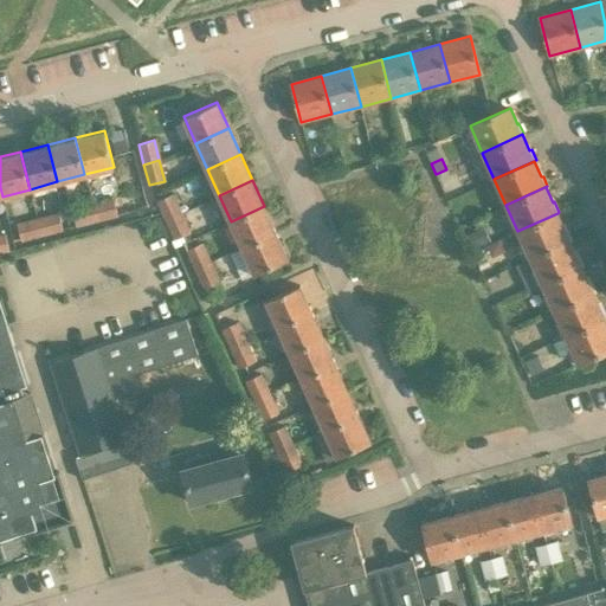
[(158,200),(162,212),(166,220),(181,213),(172,194),(158,200)]
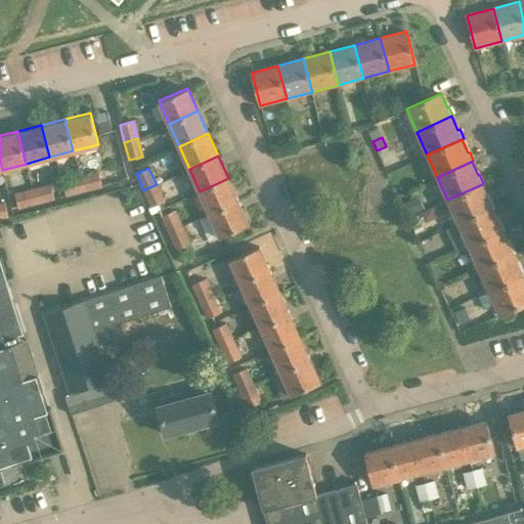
[(96,171),(79,175),(84,189),(100,185),(96,171)]
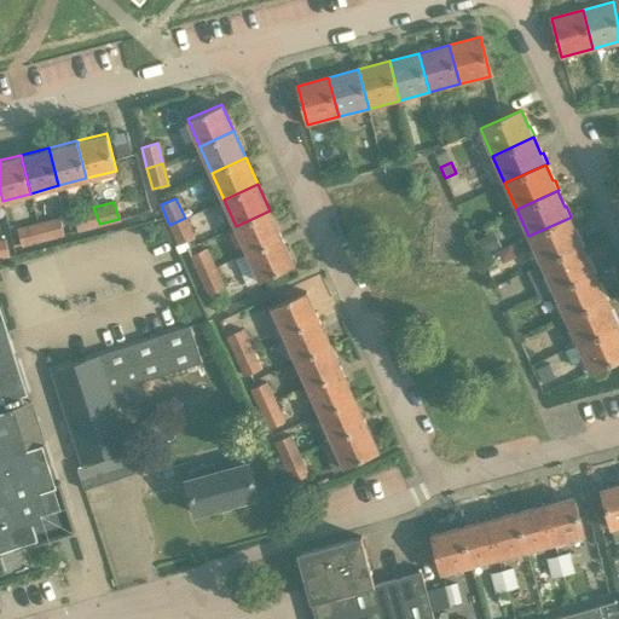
[(76,212),(73,213),(76,230),(99,224),(93,207),(76,212)]
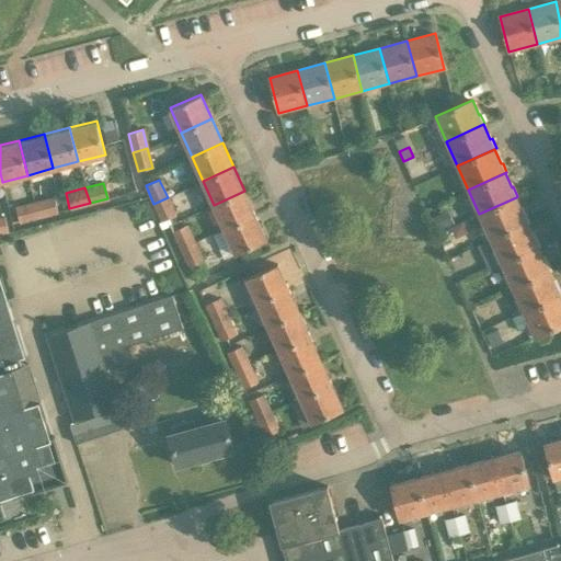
[(225,229),(255,215),(244,191),(214,205),(225,229)]
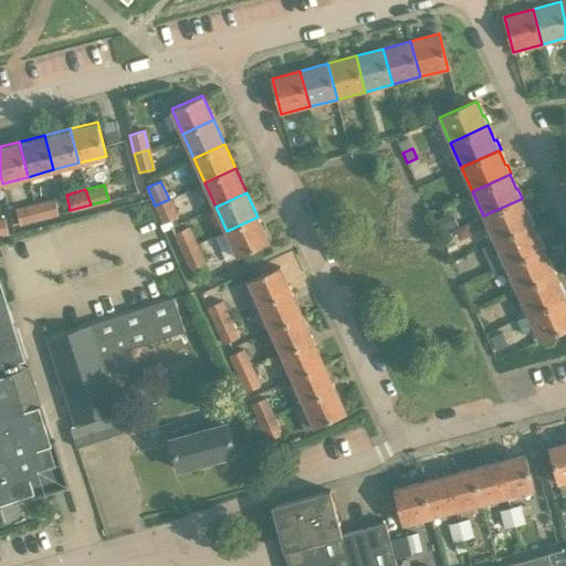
[(53,198),(34,203),(39,218),(58,213),(53,198)]
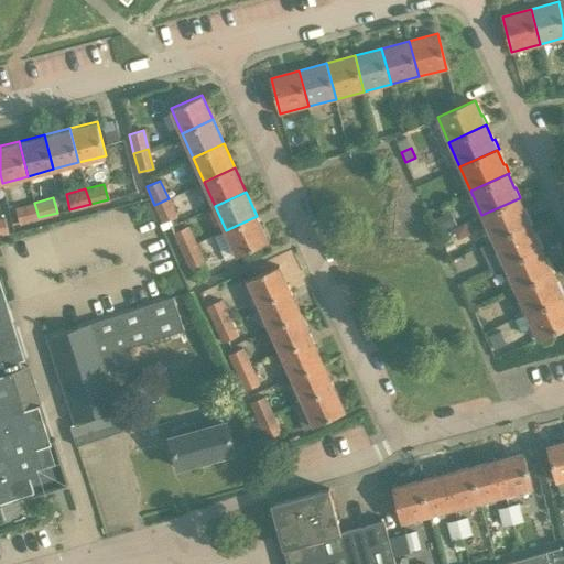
[(169,198),(154,205),(162,223),(176,217),(169,198)]
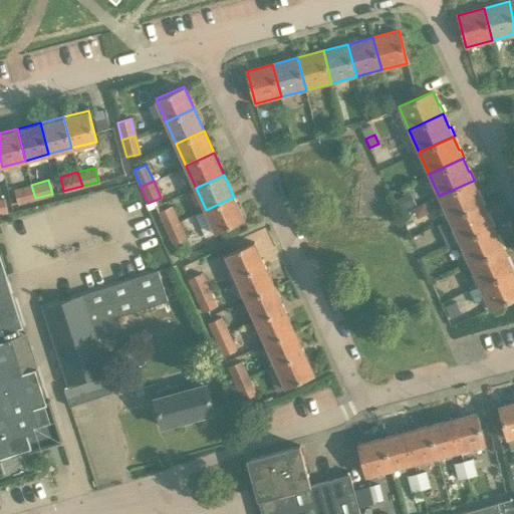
[(439,196),(449,219),(483,203),(484,202),(481,194),(479,195),(473,181),(439,196)]
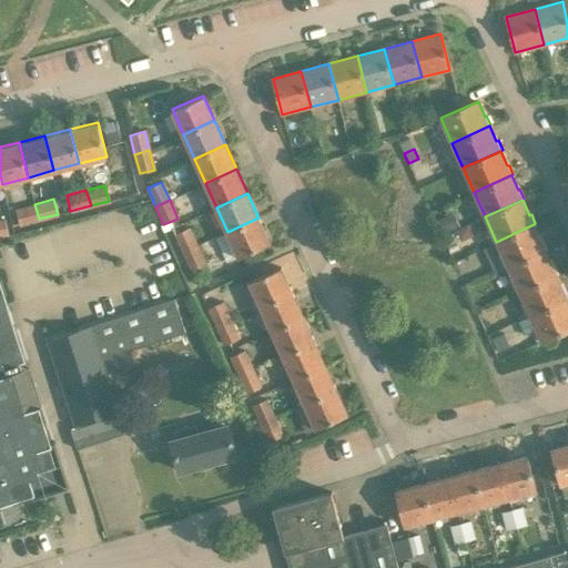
[(34,204),(14,210),(19,224),(39,219),(34,204)]
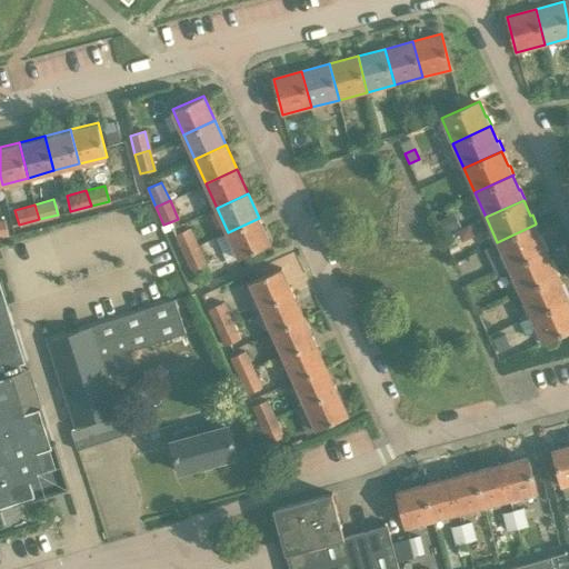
[(455,213),(438,221),(443,233),(460,226),(455,213)]
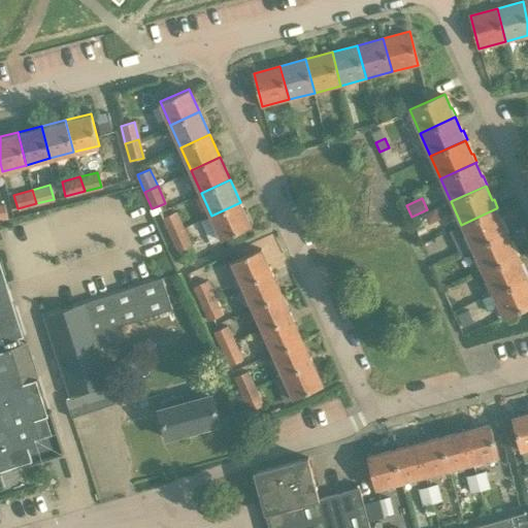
[(222,239),(251,226),(240,202),(211,216),(222,239)]
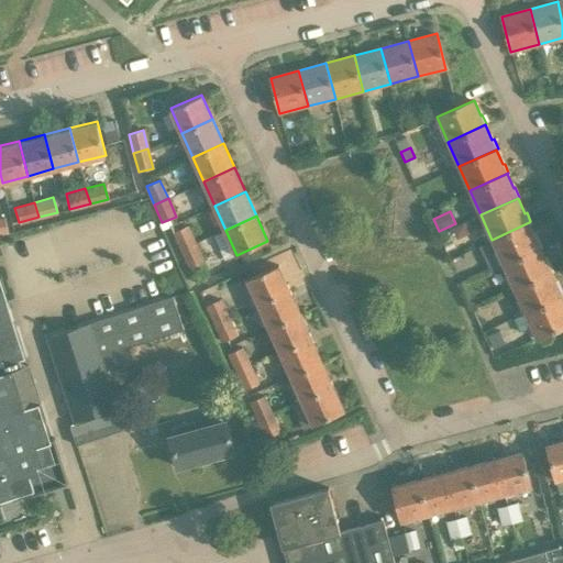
[(536,238),(529,222),(492,240),(503,264),(539,247),(541,246),(537,238),(536,238)]
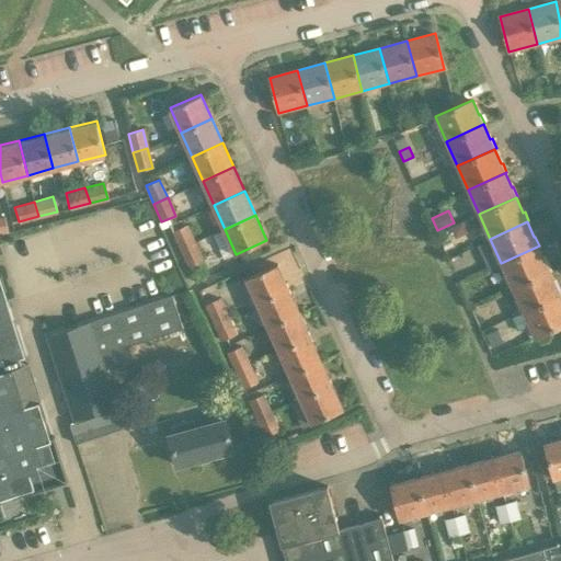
[(172,232),(180,250),(194,243),(186,226),(172,232)]
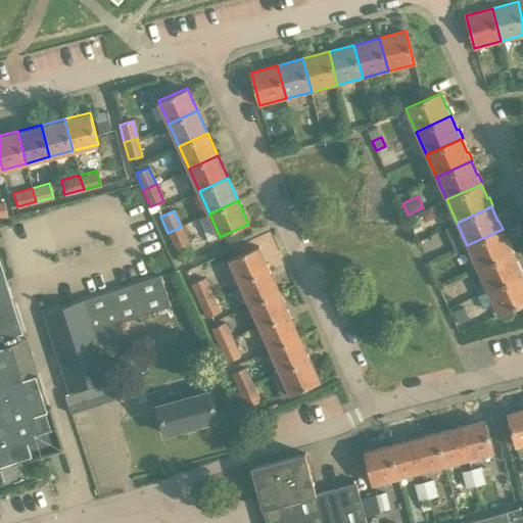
[(181,227),(168,233),(176,250),(189,244),(181,227)]
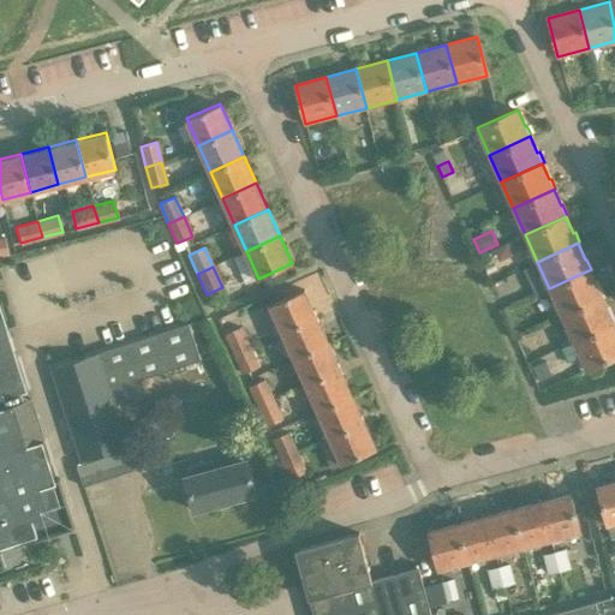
[(549,288),(562,315),(603,296),(598,285),(596,286),(589,270),(549,288)]
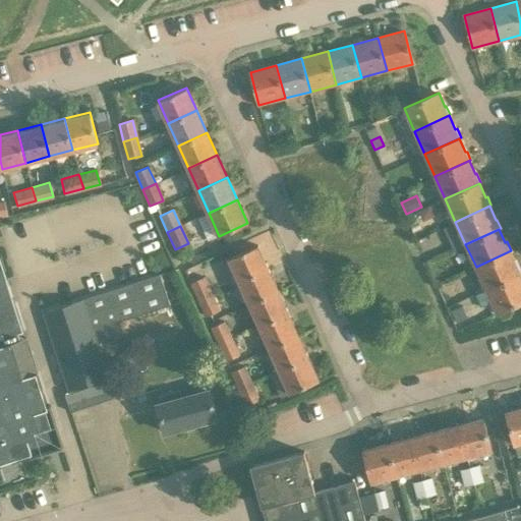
[(257,245),(228,258),(238,281),(268,268),(257,245)]
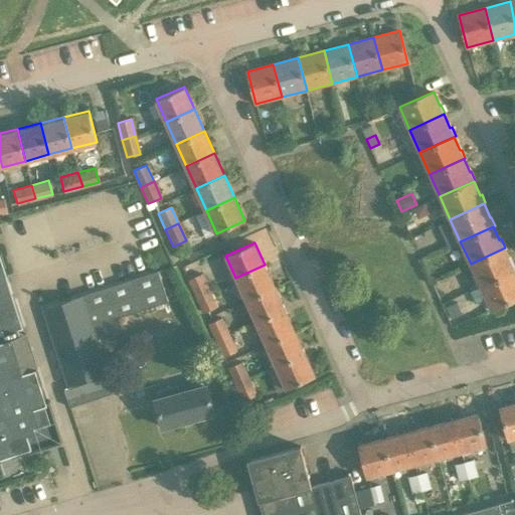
[(505,248),(505,247),(471,264),(481,286),(513,271),(514,272),(514,271),(514,269),(512,262),(510,263),(504,248),(505,248)]
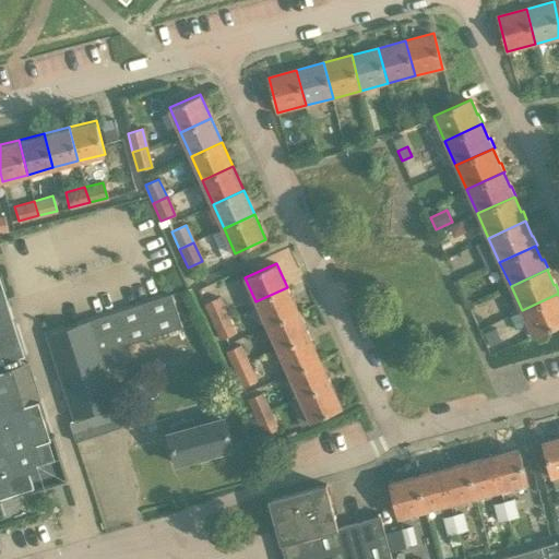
[(0,496),(62,476),(18,341),(12,323),(0,285),(0,496)]
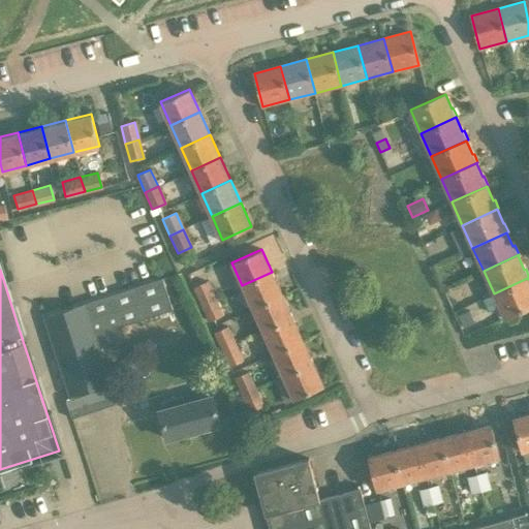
[(252,309),(282,294),(272,272),(242,285),(252,309)]
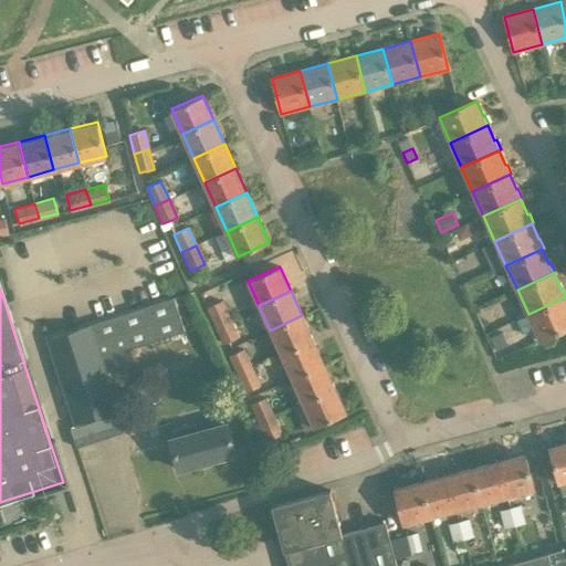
[(565,301),(565,299),(564,297),(528,314),(540,339),(565,327),(565,301)]
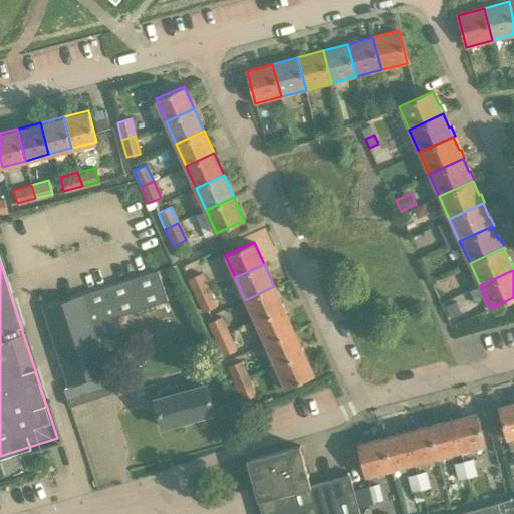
[(89,326),(167,301),(157,271),(149,273),(47,306),(41,308),(73,405),(92,399),(110,393),(89,326)]
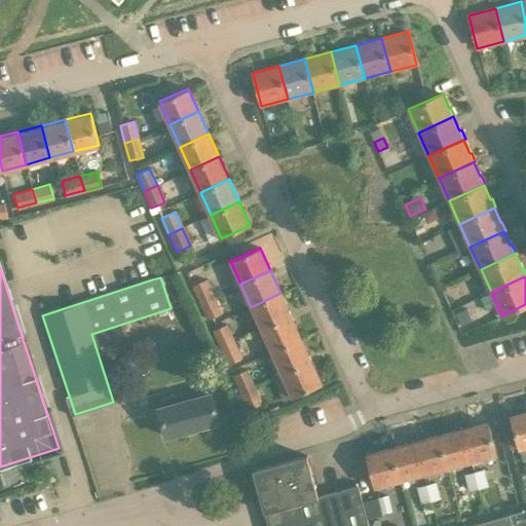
[(192,286),(199,303),(215,297),(207,279),(192,286)]
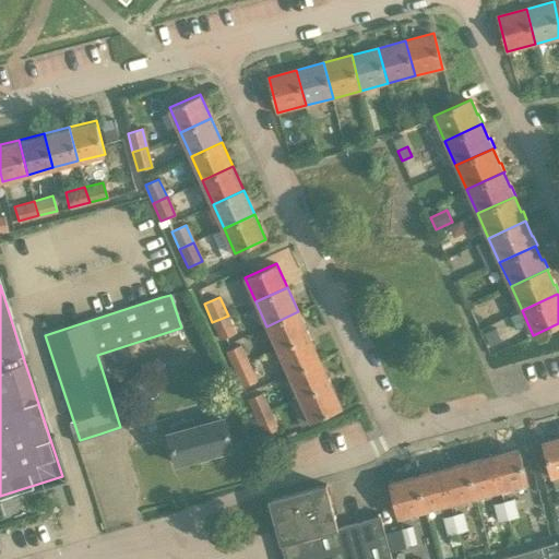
[(277,349),(309,335),(298,311),(266,326),(277,349)]
